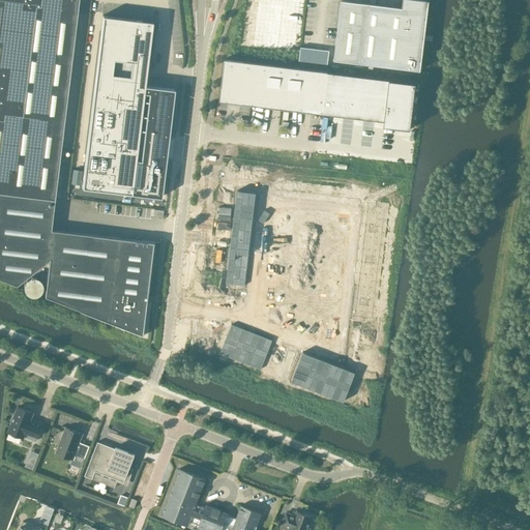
[(0,0),(0,193),(54,200),(78,0),(71,0),(70,11),(51,8),(51,0),(0,0)]
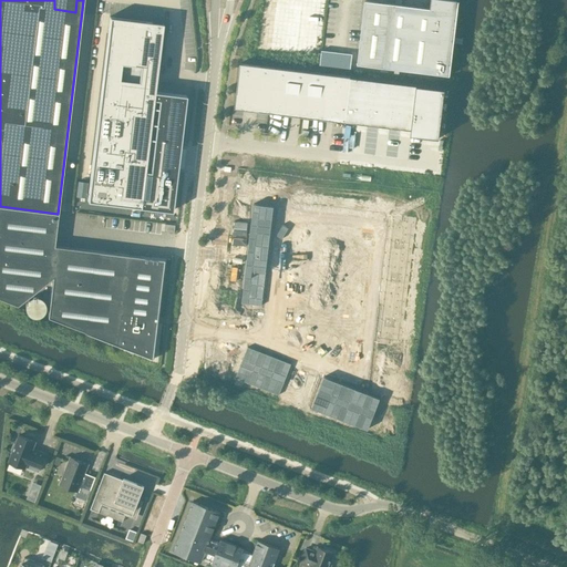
[(366,0),(358,64),(384,68),(450,75),(459,1),(460,1),(454,0),(431,0),(431,8),(366,0)]
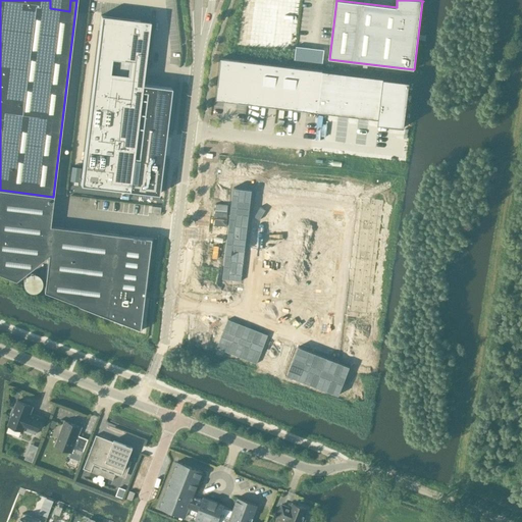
[(142,85),(150,21),(101,15),(81,185),(129,191),(137,127),(166,132),(171,88),(142,85)]
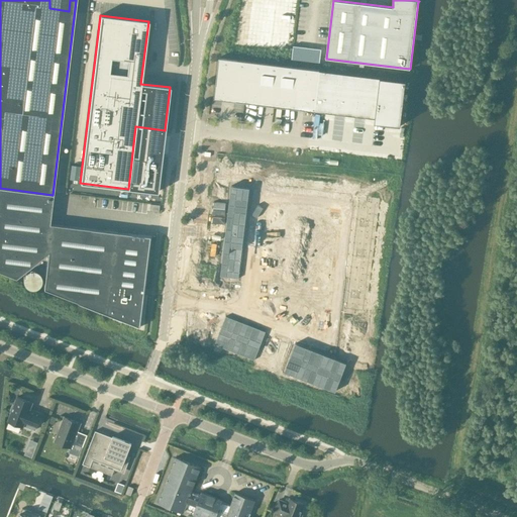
[(293,45),(292,59),(320,63),(321,49),(293,45)]
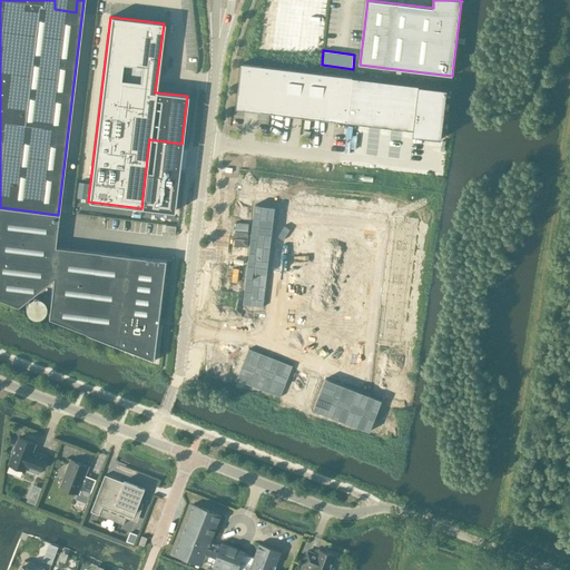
[(258,111),(264,67),(242,64),(236,109),(258,111)]
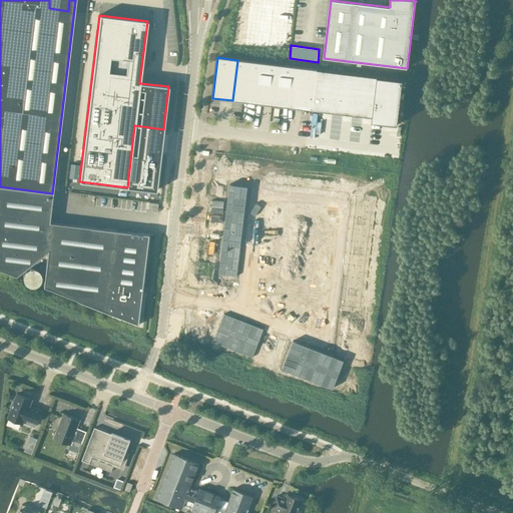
[(252,102),(258,62),(237,60),(232,100),(252,102)]
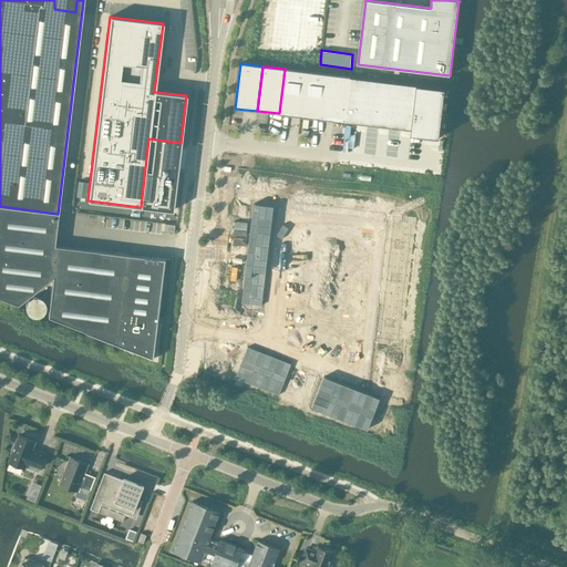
[(301,116),(307,72),(285,69),(279,113),(301,116)]
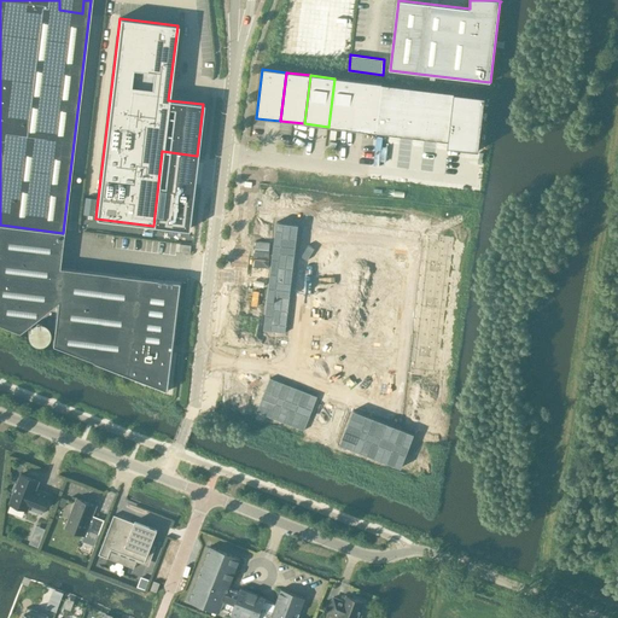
[(359,81),(334,79),(328,127),(353,129),(359,81)]
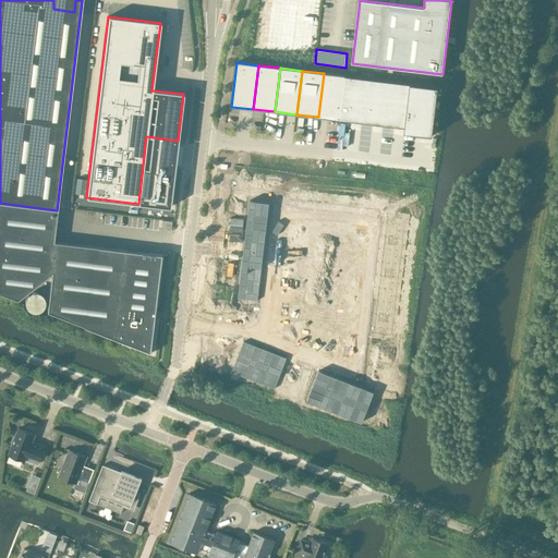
[(340,120),(346,75),(324,73),(318,117),(340,120)]
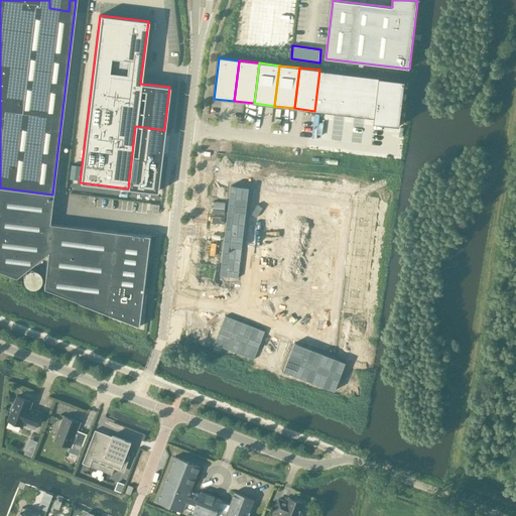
[(335,113),(340,73),(319,70),(314,111),(335,113)]
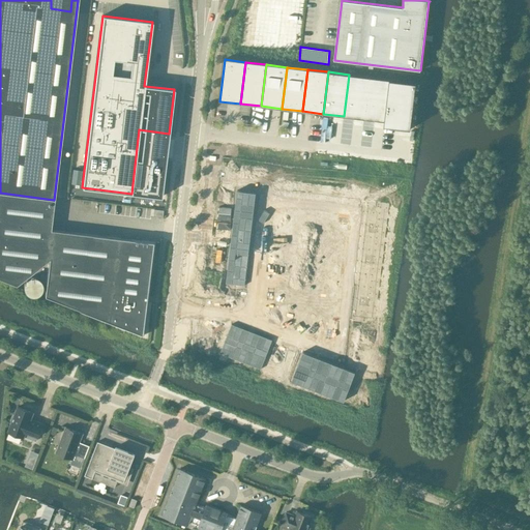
[(349,75),(344,116),(364,119),(370,77),(349,75)]
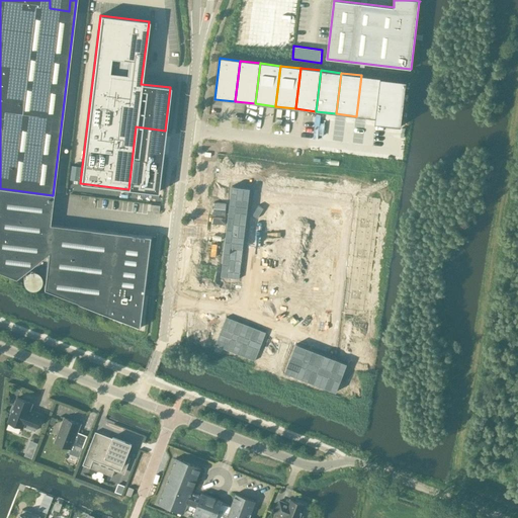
[(361,75),(356,116),(376,118),(380,78),(361,75)]
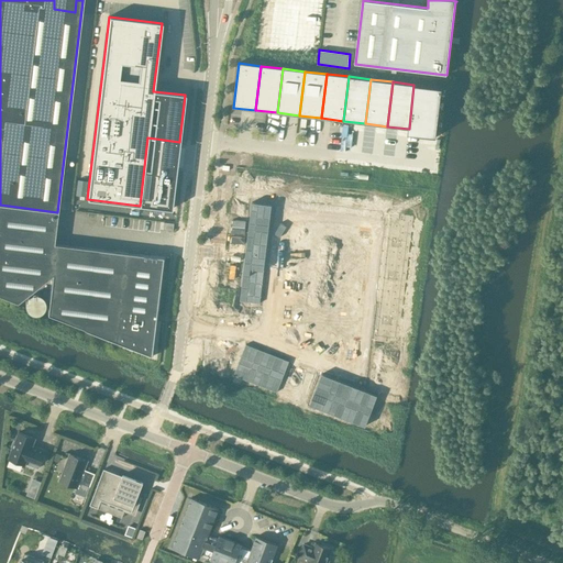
[(409,129),(408,133),(419,134),(419,135),(424,135),(434,136),(434,138),(437,138),(442,88),(414,85),(409,129)]
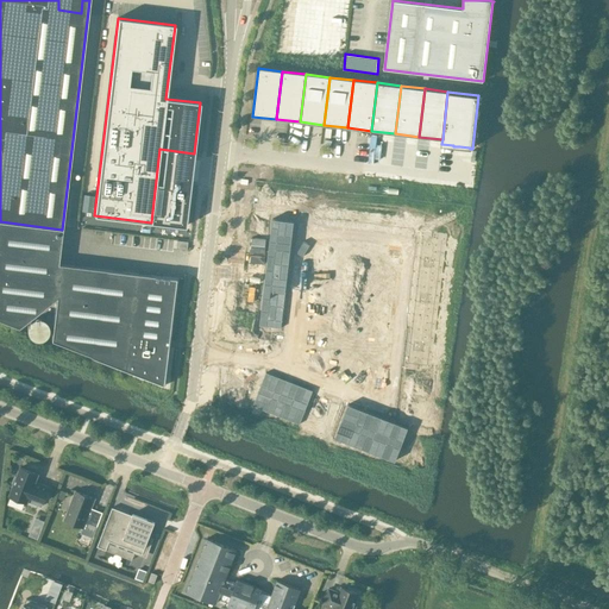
[(182,215),(196,215),(196,200),(168,199),(167,214),(174,214),(174,223),(182,223),(182,215)]
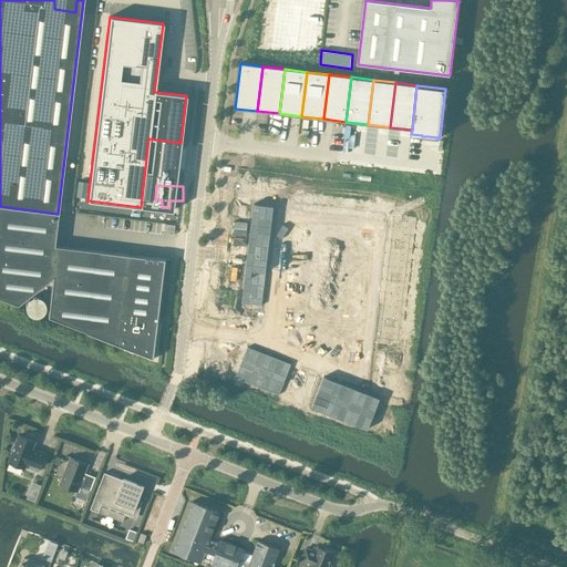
[(254,204),(241,303),(261,306),(274,206),(254,204)]
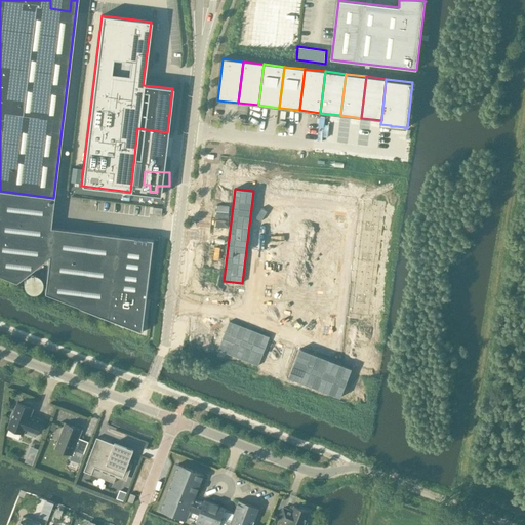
[(50,228),(53,198),(0,191),(0,276),(15,282),(48,257),(44,293),(143,332),(154,240),(50,228)]
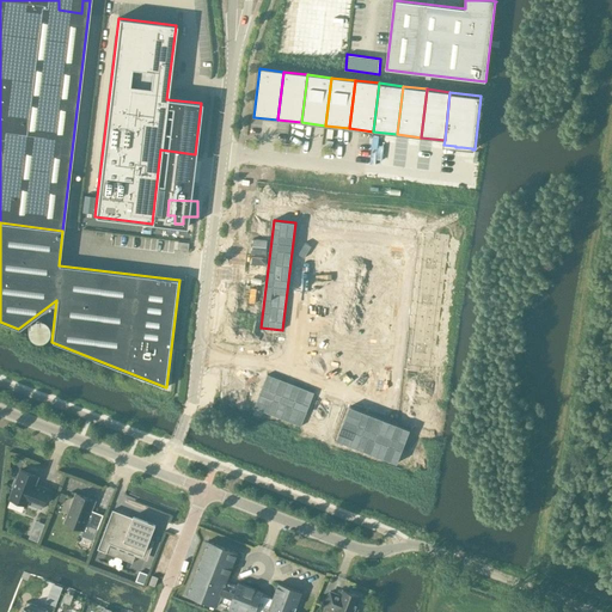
[(424,238),(409,367),(430,369),(446,240),(424,238)]
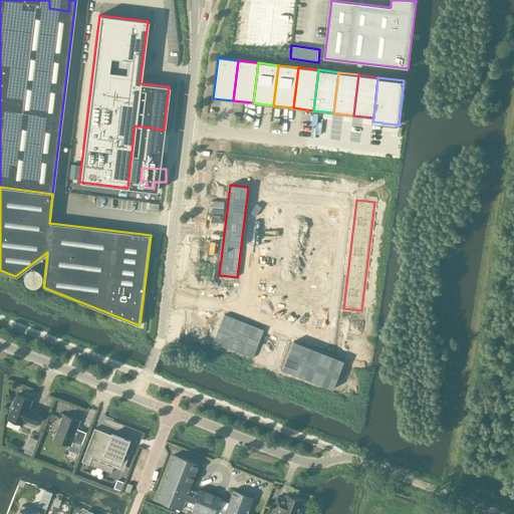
[(225,314),(214,342),(253,358),(264,330),(225,314)]
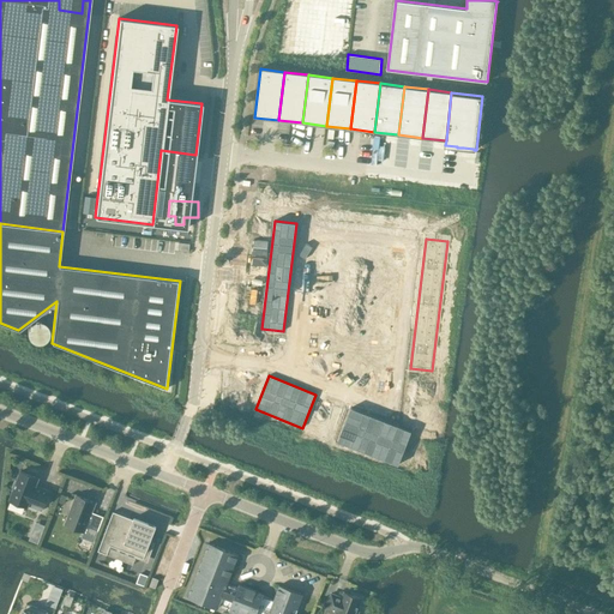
[(350,408),(338,441),(398,465),(411,432),(350,408)]
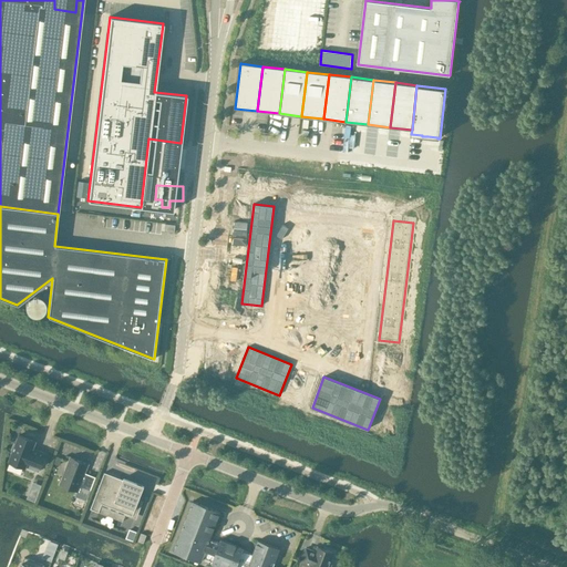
[(35,442),(19,435),(16,444),(14,443),(10,452),(12,453),(9,462),(26,468),(26,467),(39,472),(41,467),(47,454),(37,450),(37,451),(32,450),(35,442)]
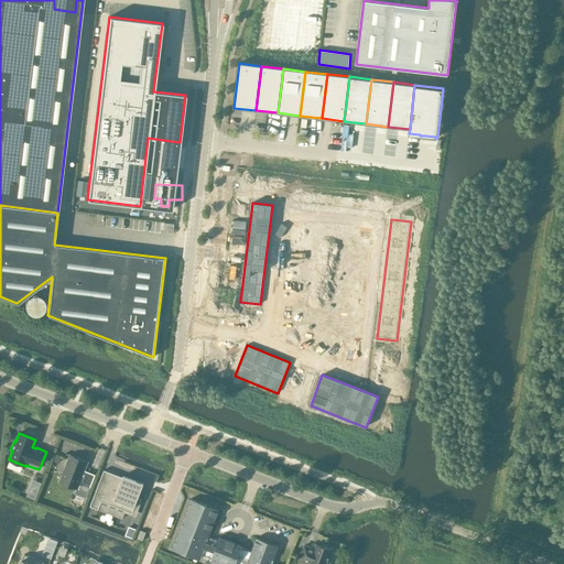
[(87,462),(71,455),(60,483),(77,489),(79,484),(90,488),(95,475),(84,470),(87,462)]
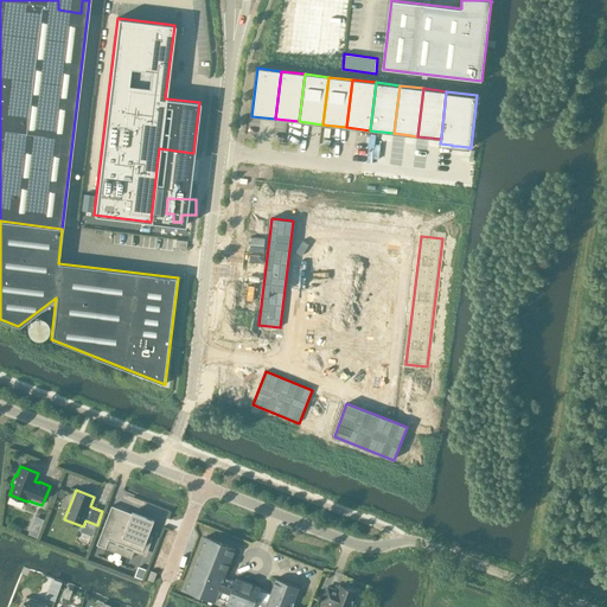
[(133,512),(132,513),(112,506),(97,545),(132,558),(135,550),(140,551),(145,554),(146,549),(149,542),(151,537),(148,537),(154,521),(133,512)]
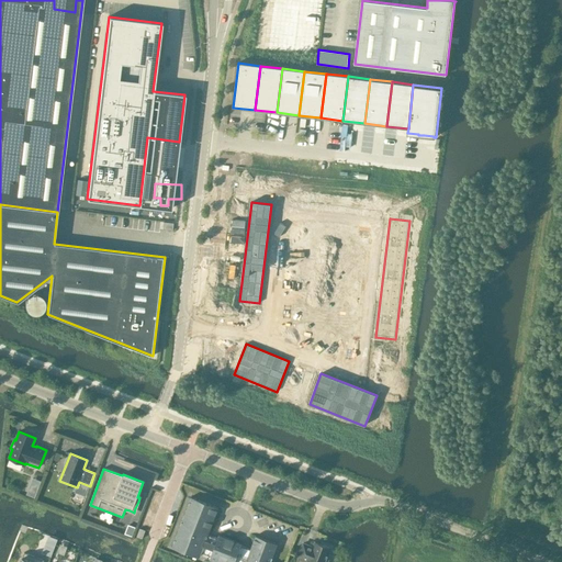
[(208,535),(218,507),(191,497),(172,547),(199,558),(201,552),(211,557),(210,559),(216,561),(270,561),(278,544),(256,536),(250,550),(242,546),(242,543),(218,535),(217,538),(208,535)]
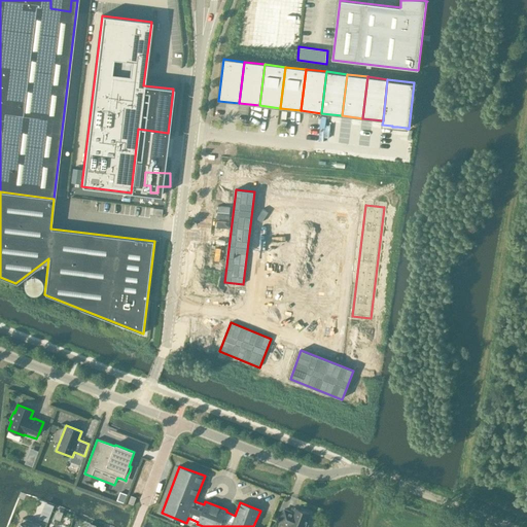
[(124,502),(127,495),(120,492),(117,500),(124,502)]
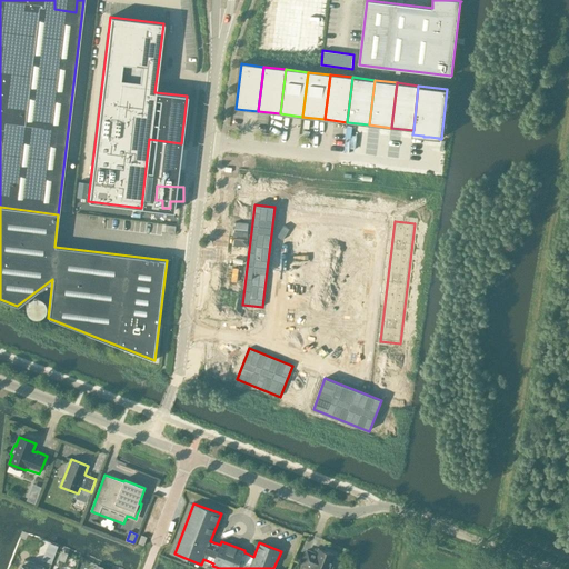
[(335,555),(326,551),(319,549),(317,555),(307,550),(302,563),(302,565),(300,568),(331,568),(335,562),(332,561),(335,555)]
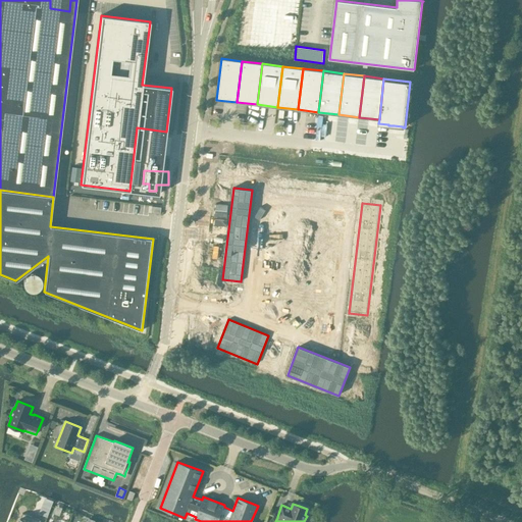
[(40,521),(41,520),(22,513),(18,521),(40,521)]
